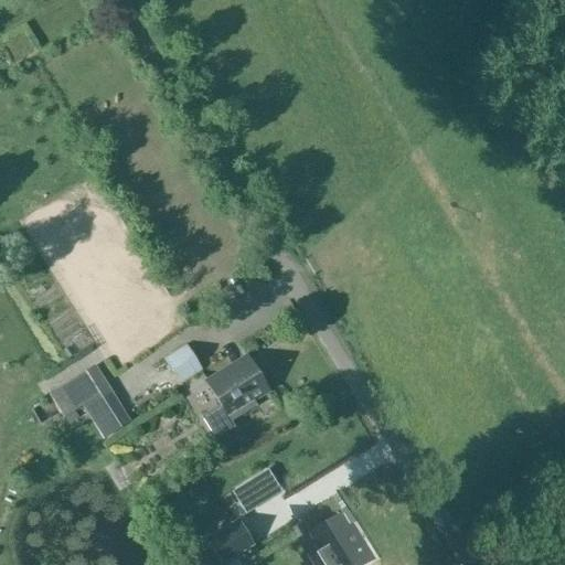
[(200,371),(184,345),(166,358),(181,383),(200,371)]
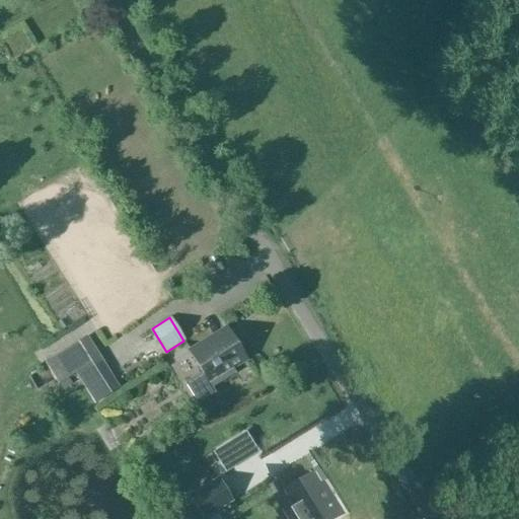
[(226,324),(190,348),(205,370),(213,383),(235,369),(233,365),(246,357),(226,324)]
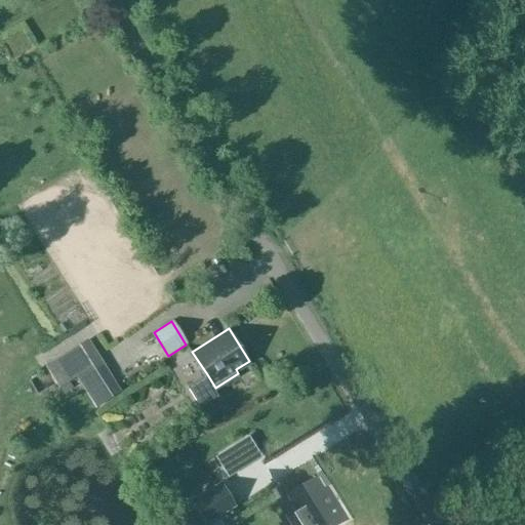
[(228,481),(239,474),(227,453),(215,460),(228,481)]
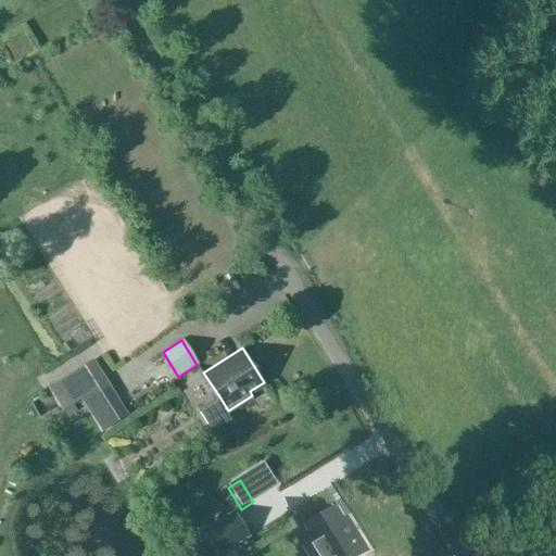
[(327,555),(355,555),(367,550),(353,528),(350,530),(336,507),(308,525),(327,555)]
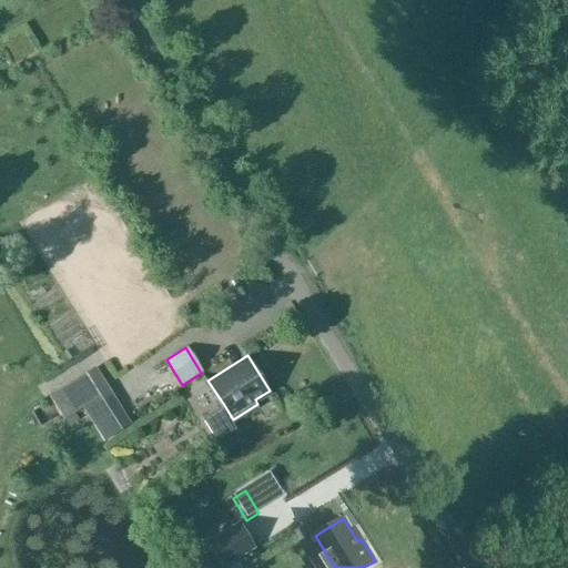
[(224,567),(254,548),(239,524),(209,543),(224,567)]
